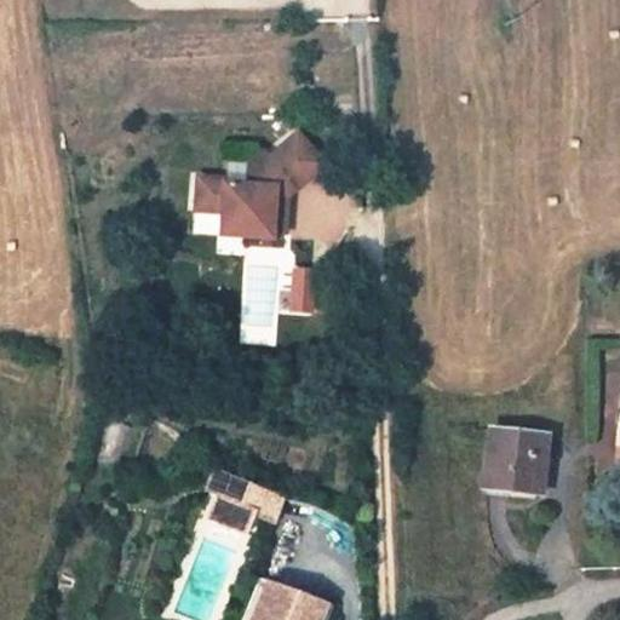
[(222,179),(195,178),(194,206),(219,207),(218,213),(218,223),(244,224),(244,239),(270,240),(270,234),(283,234),(285,212),(271,212),(271,196),(285,196),(322,164),(296,133),(268,159),(267,159),(267,165),(247,165),(246,185),(222,184),(222,179)]
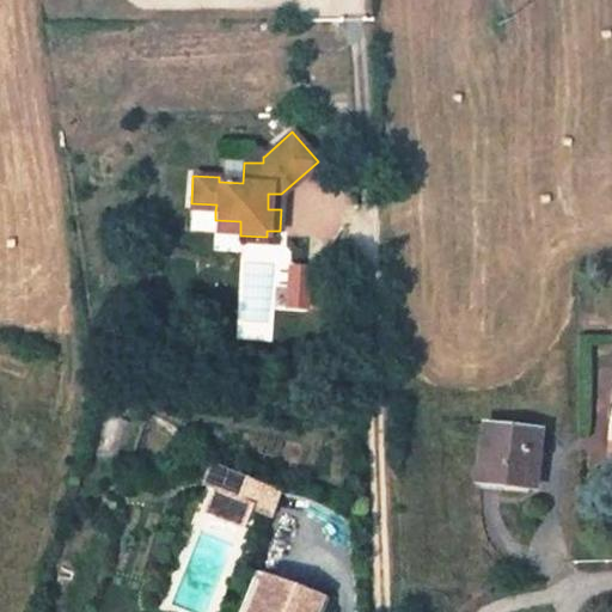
[(258,150),(244,163),(263,163),(263,157),(264,157),(258,150)]
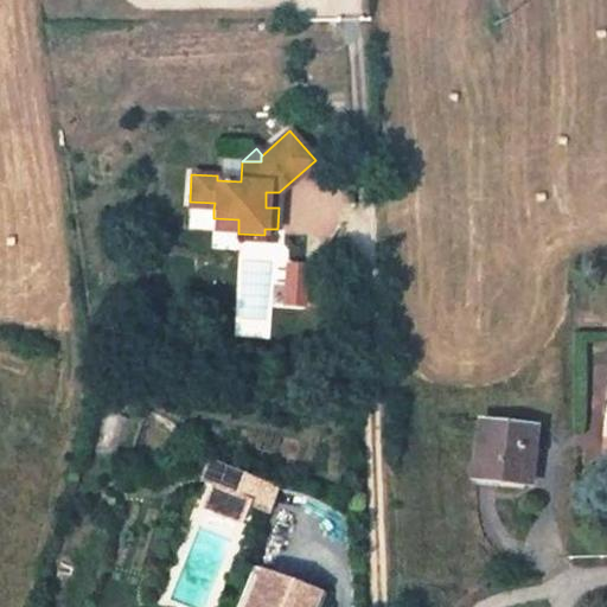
[(279,192),(266,192),(266,208),(279,208),(279,192)]
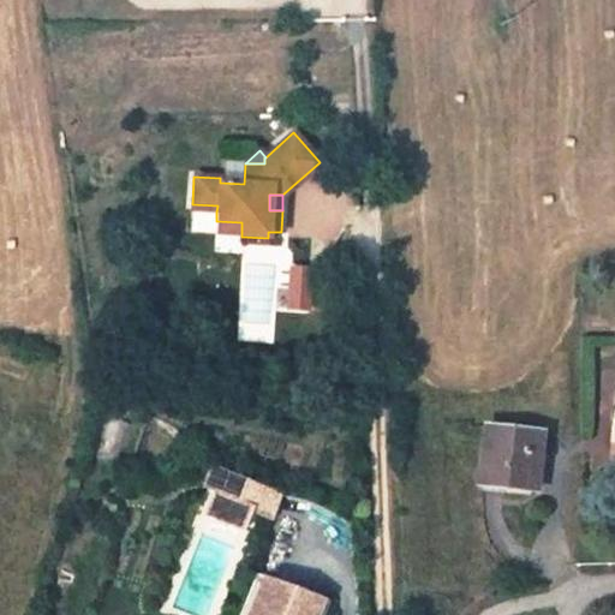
[(539,434),(483,427),(477,484),(535,490),(537,463),(538,454),(539,434)]
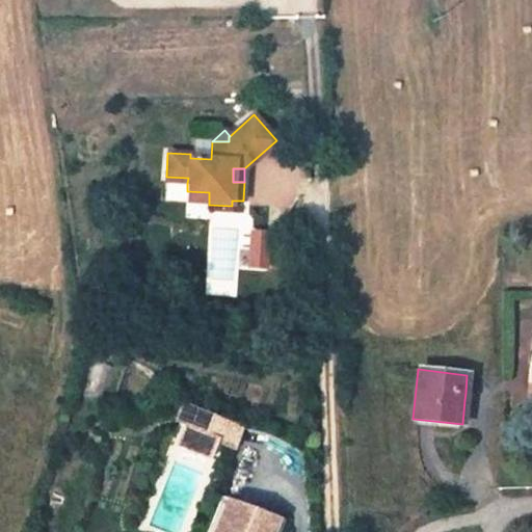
[(194,408),(184,404),(177,422),(188,426),(194,408)]
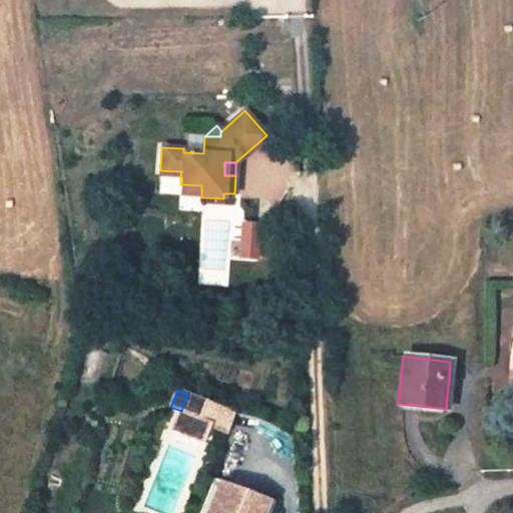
[(232,409),(187,394),(181,411),(211,420),(210,424),(225,429),(232,409)]
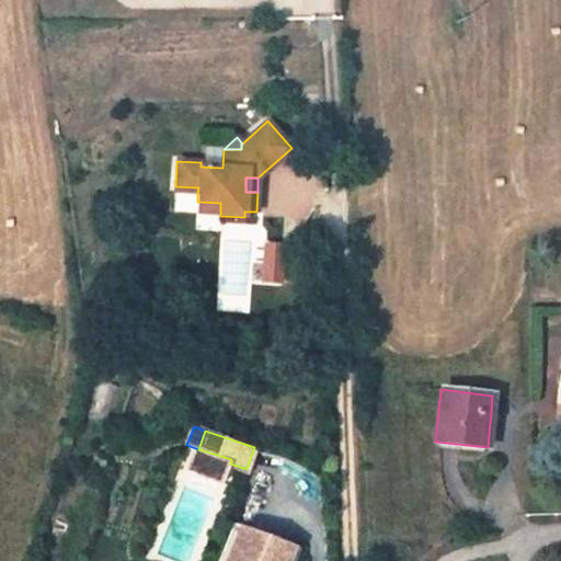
[(231,459),(198,449),(191,469),(224,481),(230,464),(231,459)]
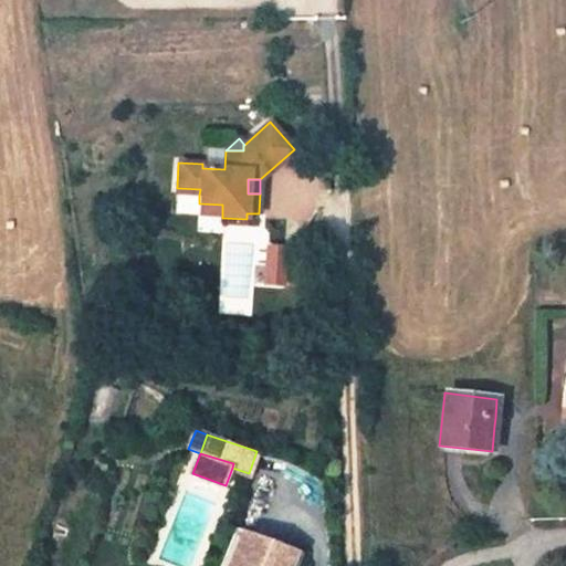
[(229,565),(244,531),(236,526),(219,565),(229,565)]
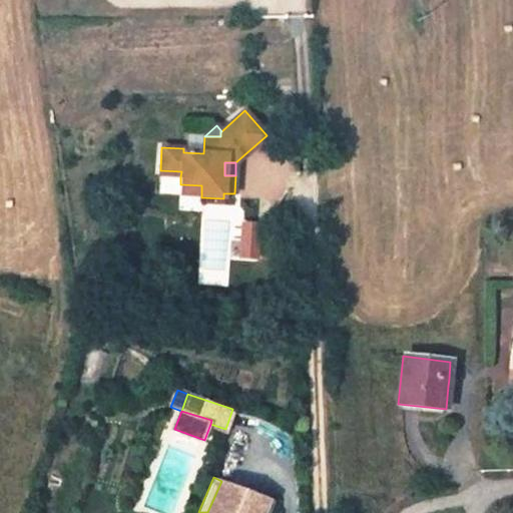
[(262,512),(268,500),(221,481),(207,512),(262,512)]
